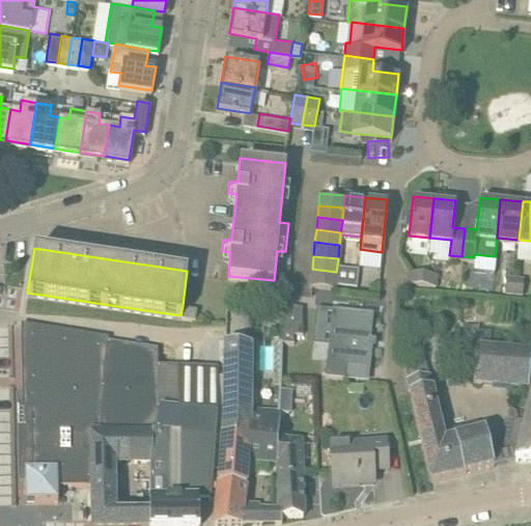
[(335,285),(336,272),(312,269),(310,283),(335,285)]
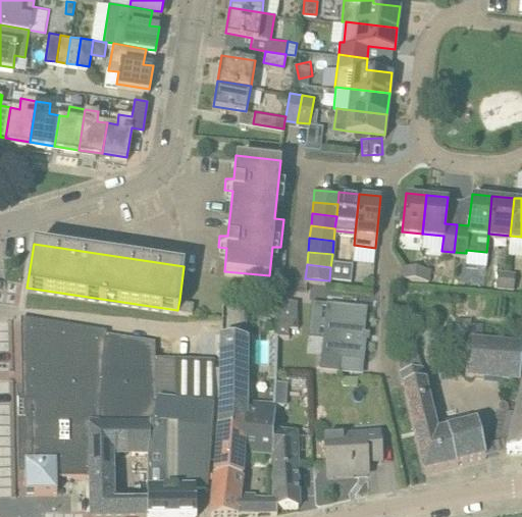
[(428,279),(429,267),(402,264),(401,276),(428,279)]
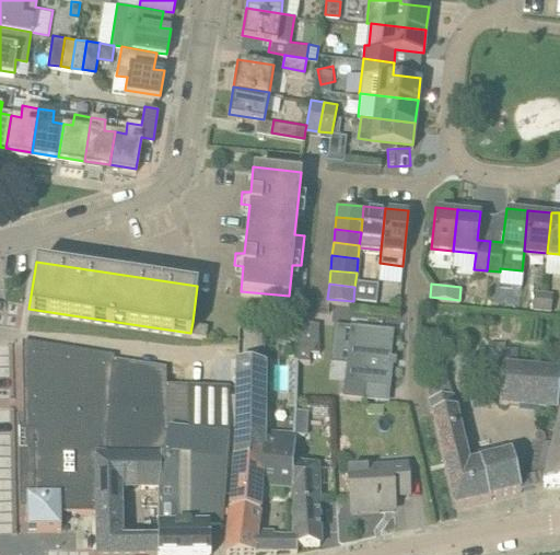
[(541,308),(543,289),(534,289),(532,307),(541,308)]
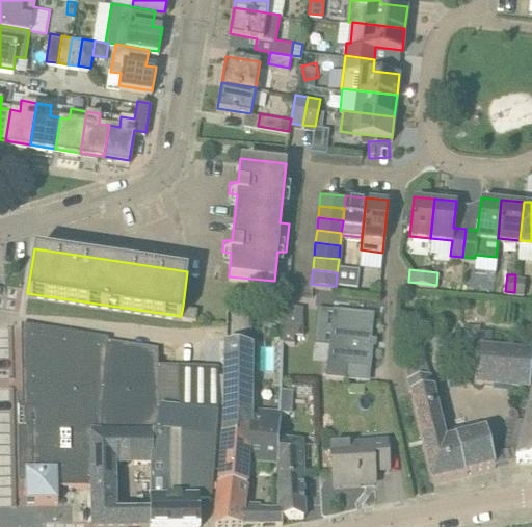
[(515,274),(514,292),(524,293),(525,275),(515,274)]
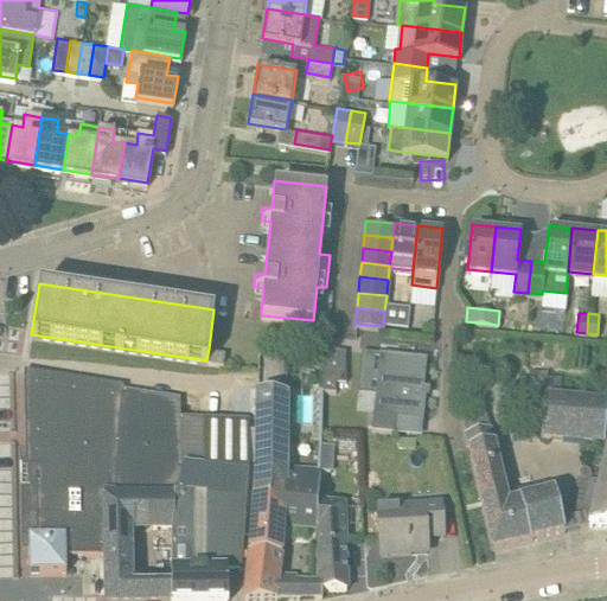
[(387,327),(362,325),(360,337),(385,339),(387,327)]
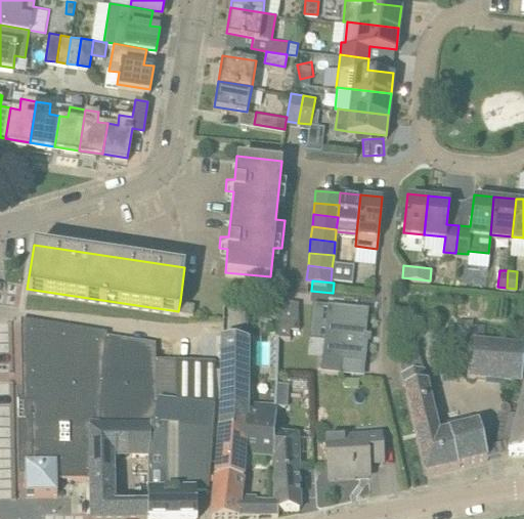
[(277,333),(290,333),(290,327),(299,327),(298,300),(276,298),(277,333)]
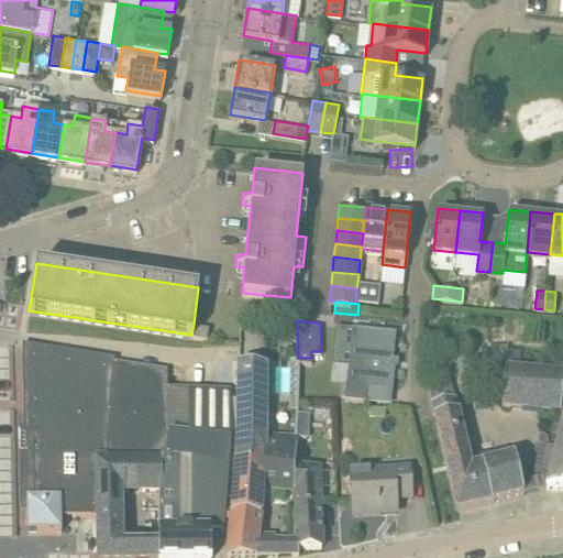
[(209,326),(194,324),(191,335),(207,337),(209,326)]
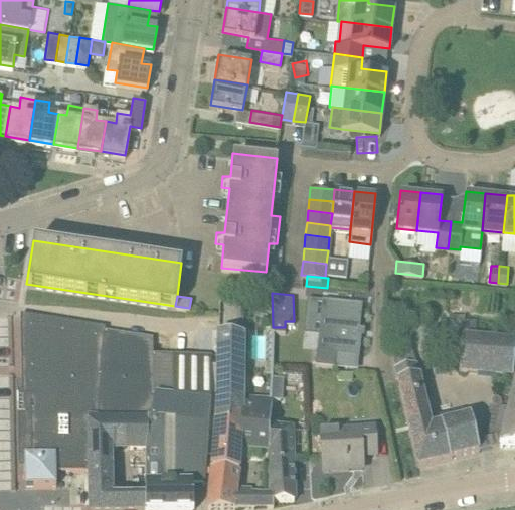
[(362,301),(353,300),(322,297),(317,348),(358,353),(361,332),(358,332),(362,301)]
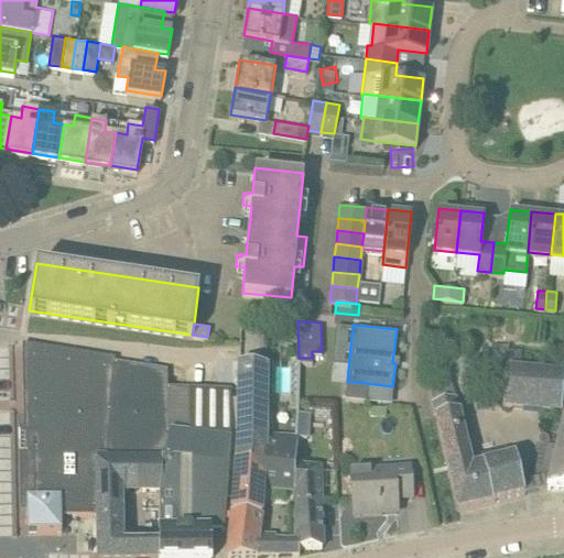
[(61,514),(96,514),(96,503),(97,503),(97,455),(107,455),(161,455),(176,456),(179,527),(210,526),(224,526),(231,428),(230,428),(230,384),(164,383),(166,365),(115,358),(115,354),(22,340),(23,430),(24,498),(26,498),(26,531),(61,529),(61,514)]
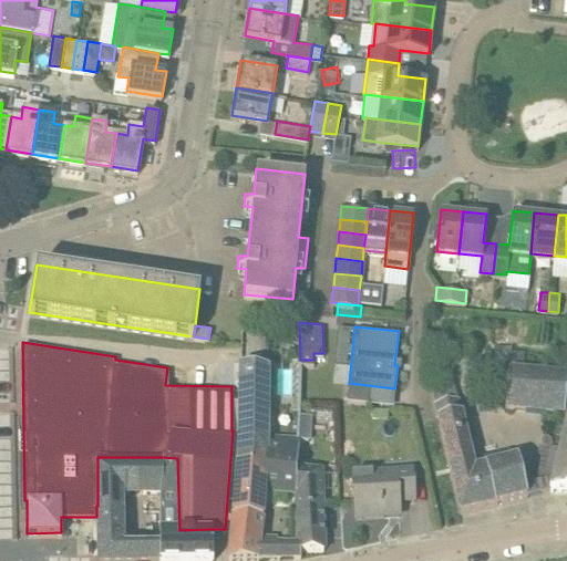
[(511,343),(495,343),(495,359),(511,359),(511,343)]
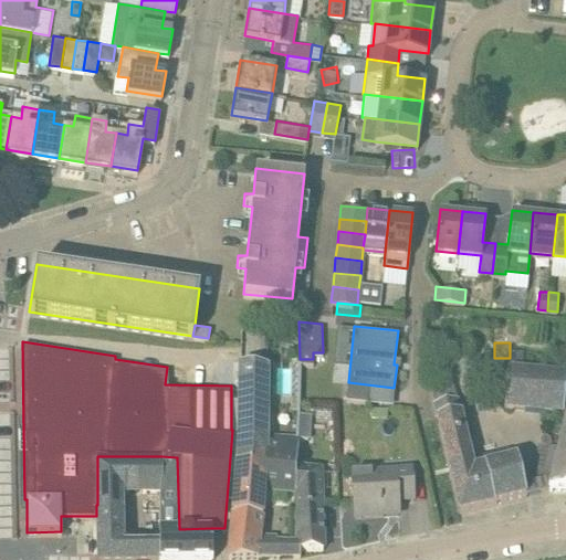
[(511,347),(510,360),(523,361),(524,348),(511,347)]
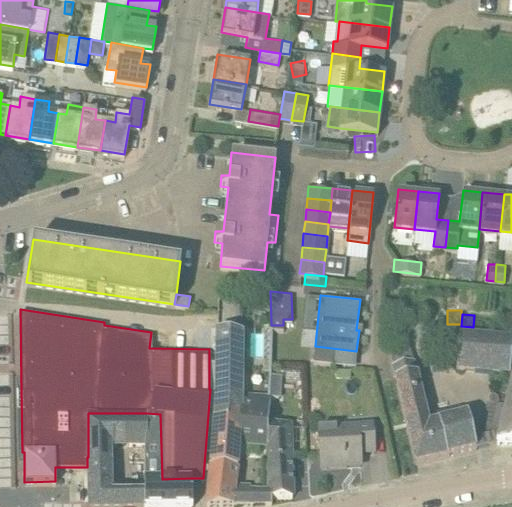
[(216,399),(211,463),(238,465),(240,441),(266,443),(267,419),(268,402),(241,400),(241,330),(217,330),(216,399)]
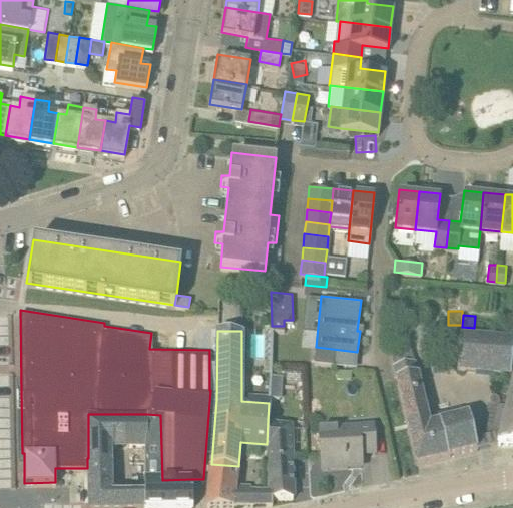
[(509,372),(511,356),(512,339),(512,337),(460,332),(457,367),(509,372)]
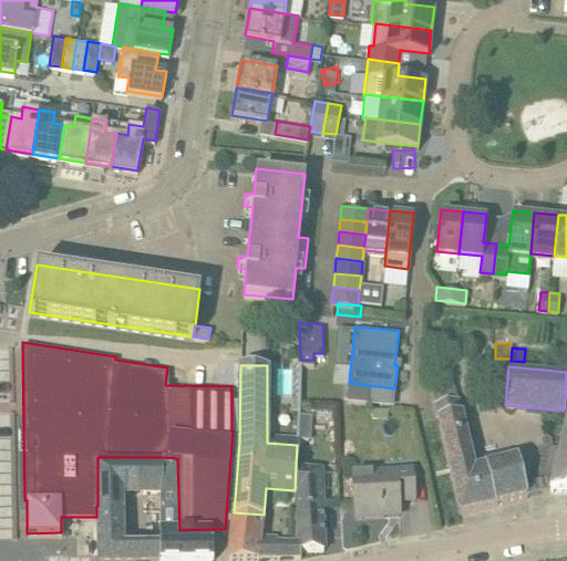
[(437,367),(424,367),(425,377),(437,377),(437,367)]
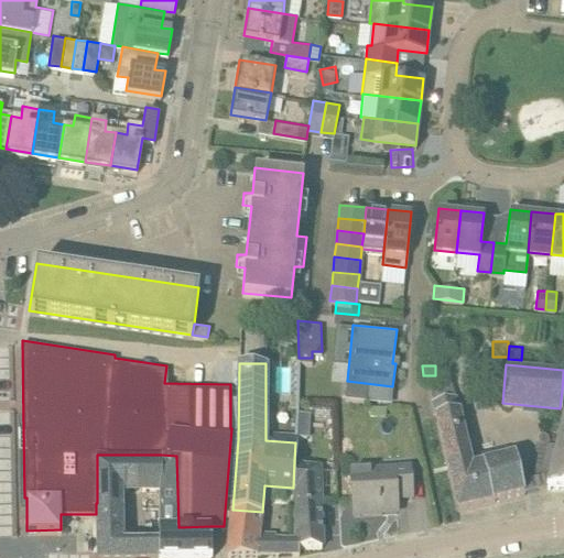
[(469,453),(455,393),(432,398),(458,507),(479,502),(468,453),(469,453)]
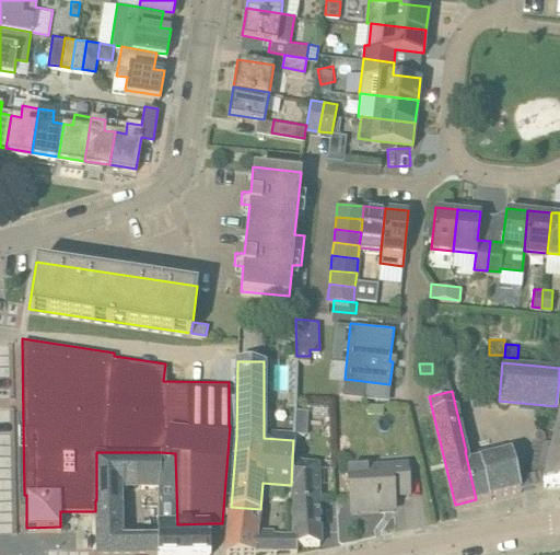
[(295,407),(295,415),(295,430),(305,430),(307,408),(295,407)]
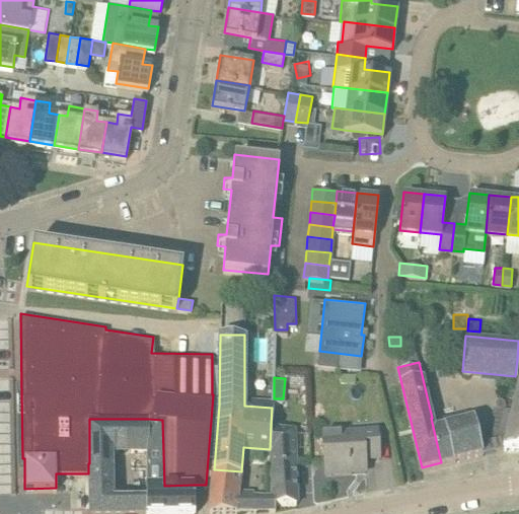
[(518,377),(503,448),(518,448),(518,377)]
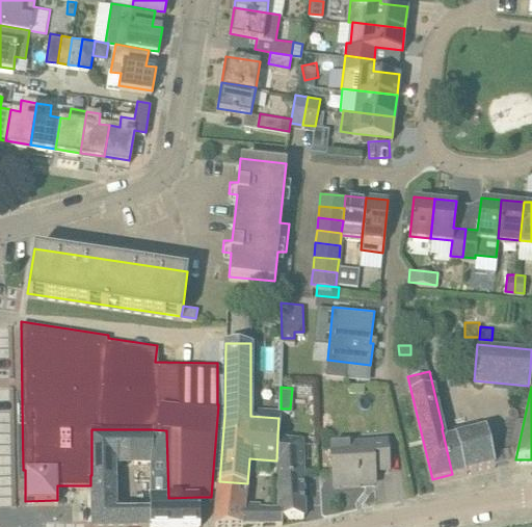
[(452,474),(495,465),(485,428),(478,429),(476,420),(443,428),(442,428),(452,474)]
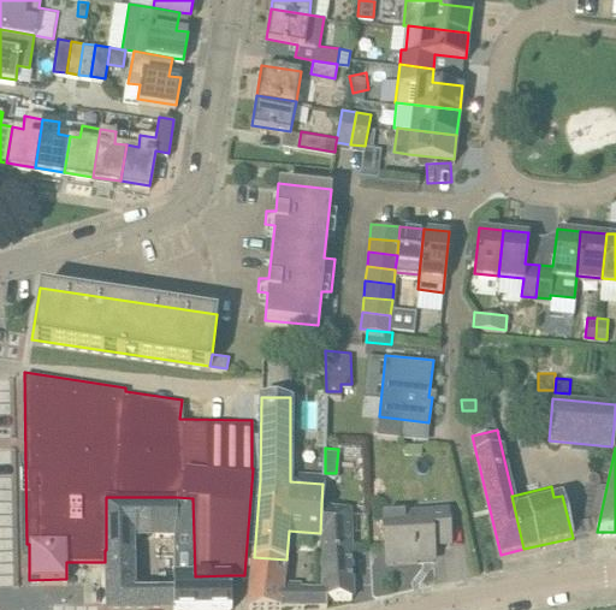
[(107,562),(107,609),(138,609),(147,609),(147,593),(132,593),(132,586),(136,586),(135,537),(175,536),(176,497),(117,497),(106,497),(106,550),(105,550),(105,562),(107,562)]
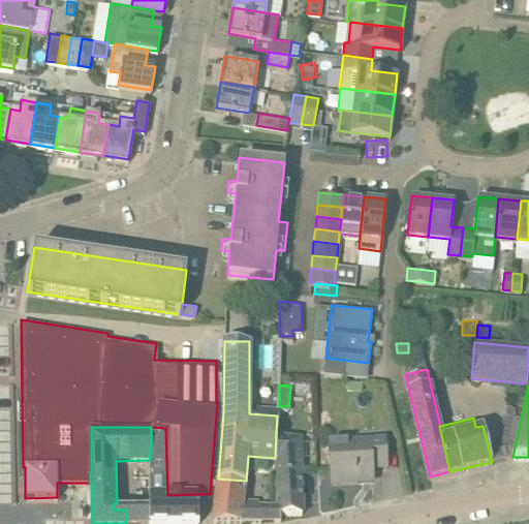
[(167,495),(165,428),(151,427),(150,460),(151,510),(151,523),(198,522),(197,494),(167,495)]
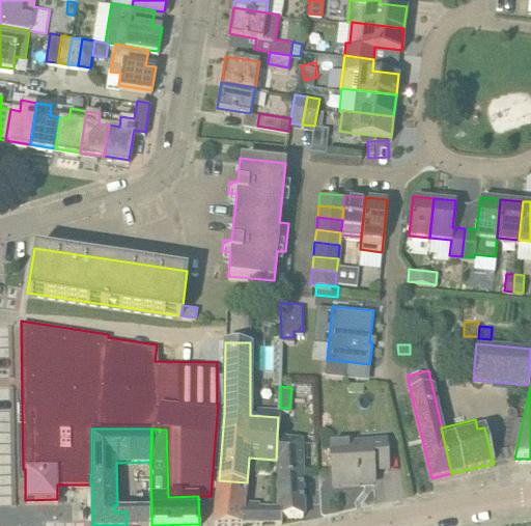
[(302,471),(301,436),(277,435),(276,460),(277,481),(278,515),(303,514),(302,471)]
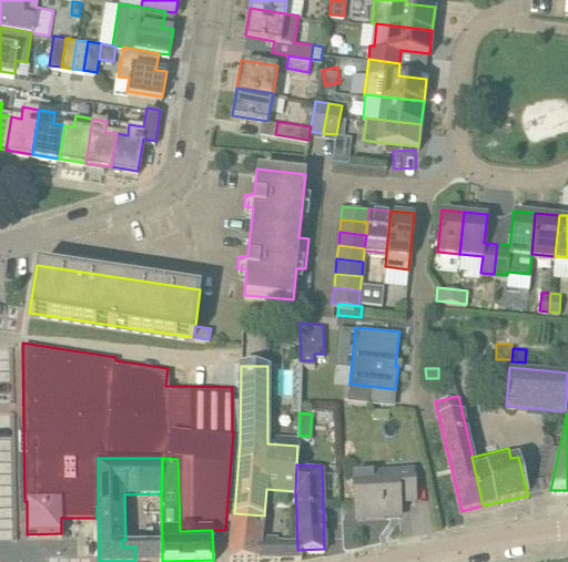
[(384,513),(384,508),(399,507),(399,499),(415,498),(413,468),(353,472),(355,515),(384,513)]
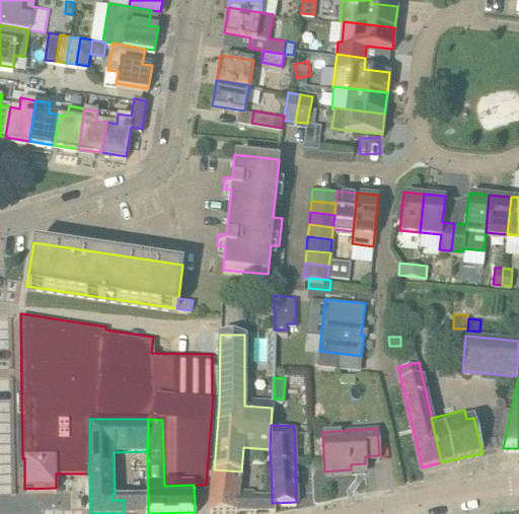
[(241,471),(214,469),(213,469),(209,510),(253,509),(252,492),(249,492),(249,491),(239,491),(241,471)]
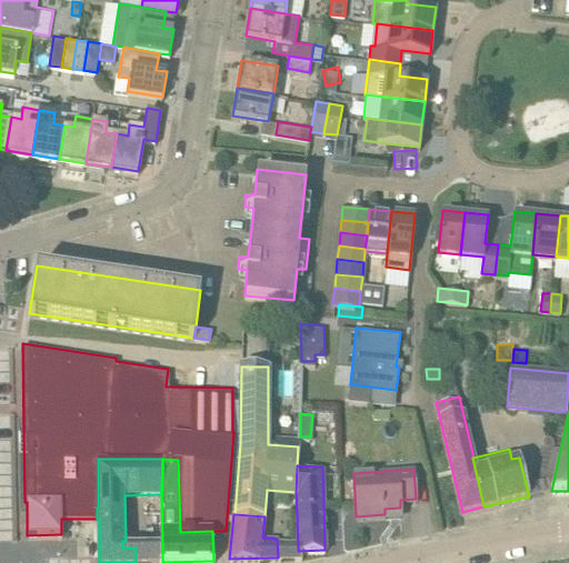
[(70,539),(16,548),(17,558),(71,550),(70,539)]
